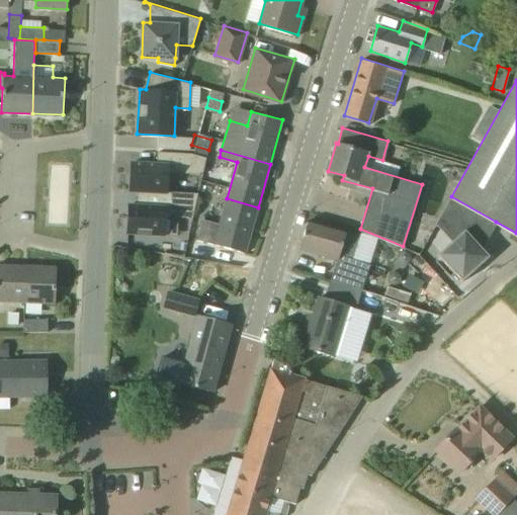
[(130,194),(138,194),(138,193),(167,195),(167,194),(168,175),(202,177),(205,160),(191,156),(157,155),(156,167),(132,165),(130,194)]
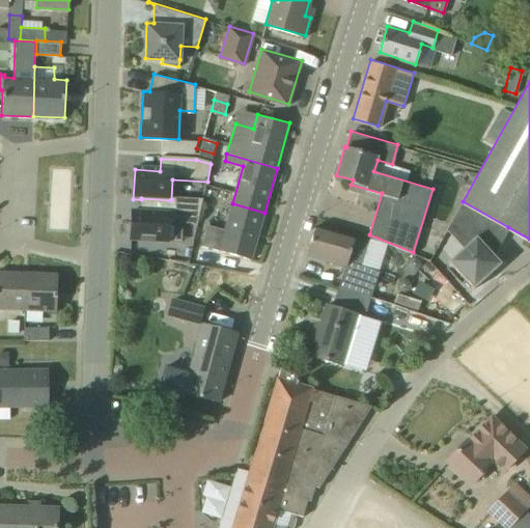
[(203,201),(171,199),(171,200),(141,198),(141,199),(143,200),(142,213),(140,213),(140,214),(133,213),(131,242),(169,244),(169,225),(198,226),(203,201)]
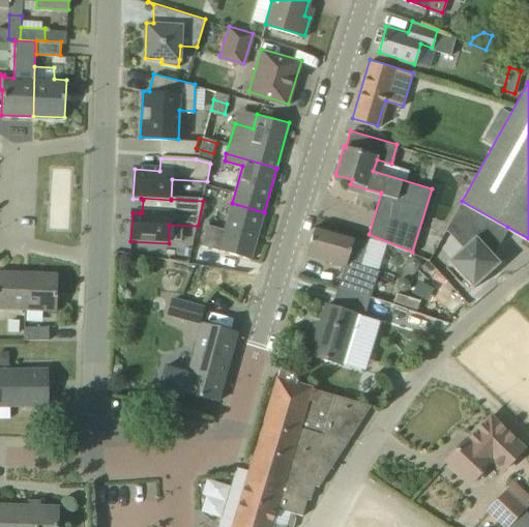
[(507,227),(462,201),(451,218),(469,238),(447,258),(474,286),(501,260),(493,252),(507,227)]
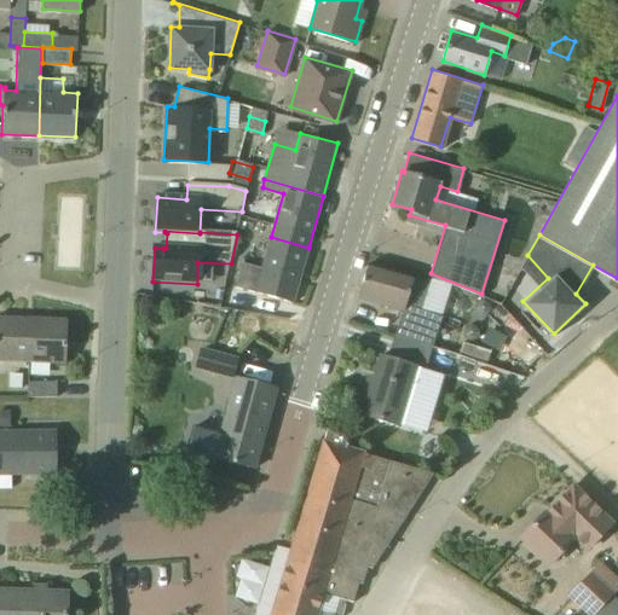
[(293,301),(309,248),(271,237),(263,266),(243,260),(237,285),(293,301)]
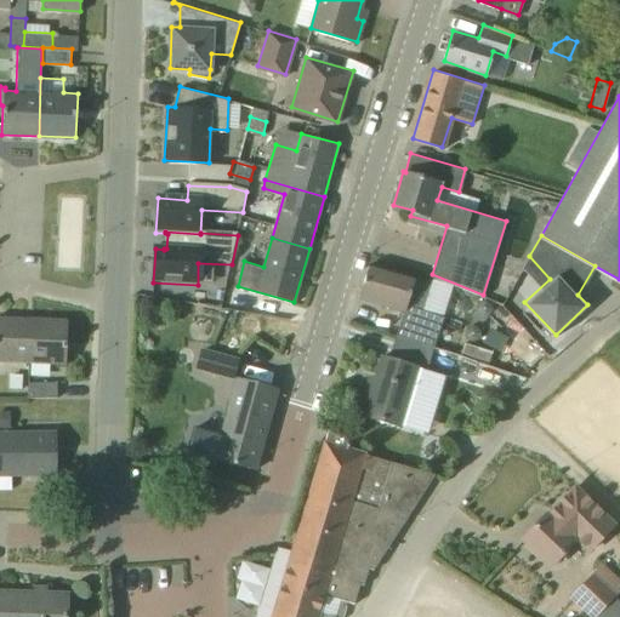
[(434,346),(444,315),(422,308),(431,281),(370,262),(359,297),(404,310),(397,333),(434,346)]
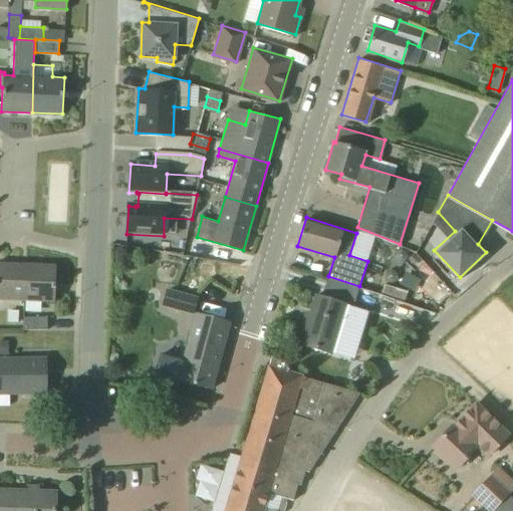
[(397,248),(395,253),(397,257),(401,259),(406,258),(408,253),(407,248),(402,247),(397,248)]
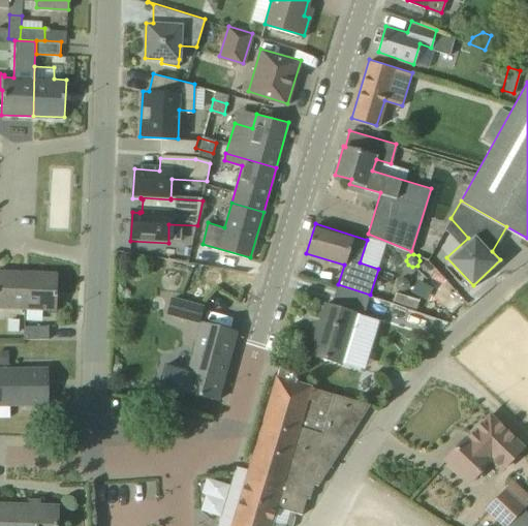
[(0,306),(25,308),(27,270),(0,269),(0,306)]
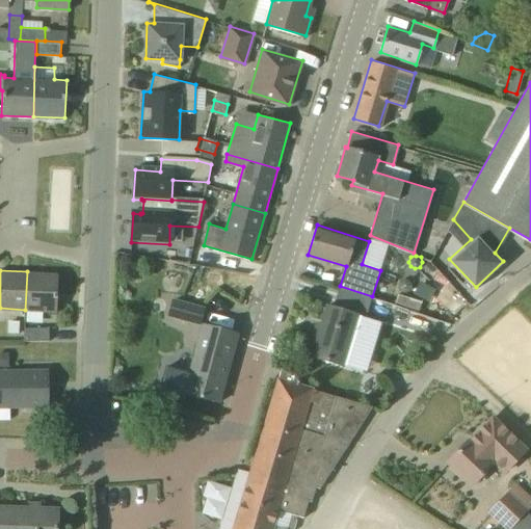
[(57,311),(58,273),(27,271),(25,310),(57,311)]
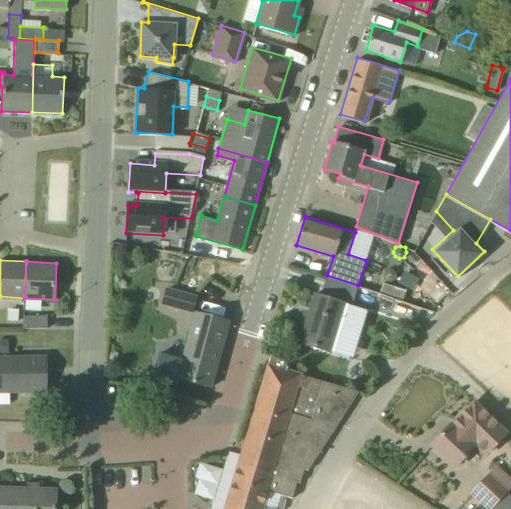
[(403,298),(406,289),(383,281),(380,291),(403,298)]
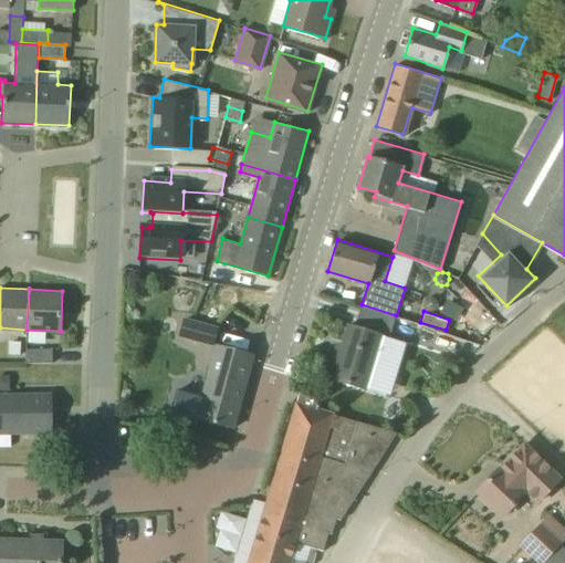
[(212,343),(217,326),(185,318),(180,334),(212,343)]
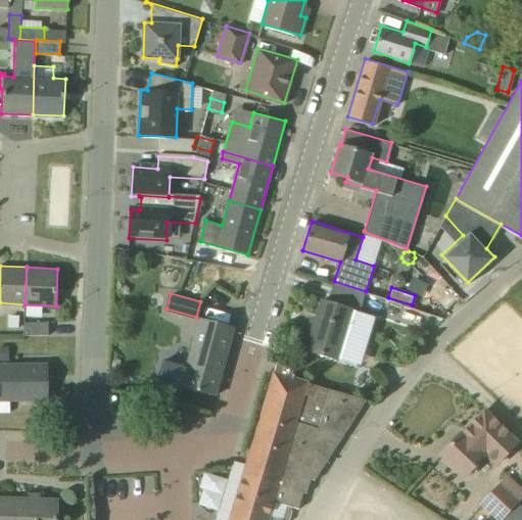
[(357,363),(371,314),(322,299),(314,325),(310,324),(302,347),(357,363)]
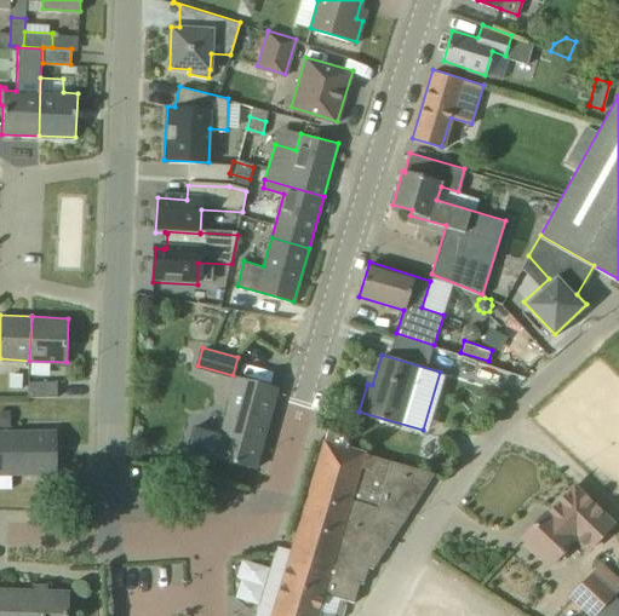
[(10,373),(10,390),(24,389),(24,373),(10,373)]
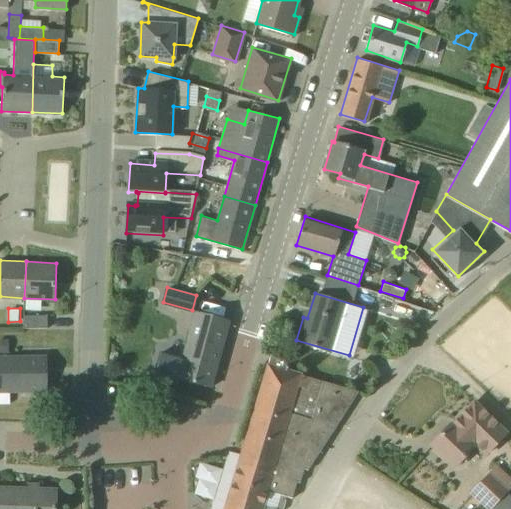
[(211,386),(229,320),(195,311),(183,356),(162,351),(154,378),(177,384),(179,377),(211,386)]
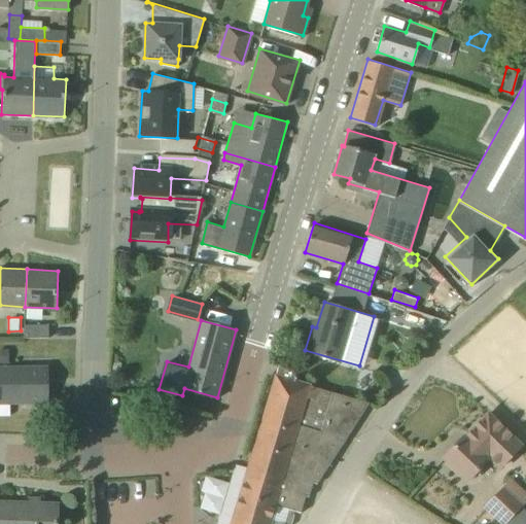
[(24,337),(48,336),(48,323),(25,323),(24,337)]
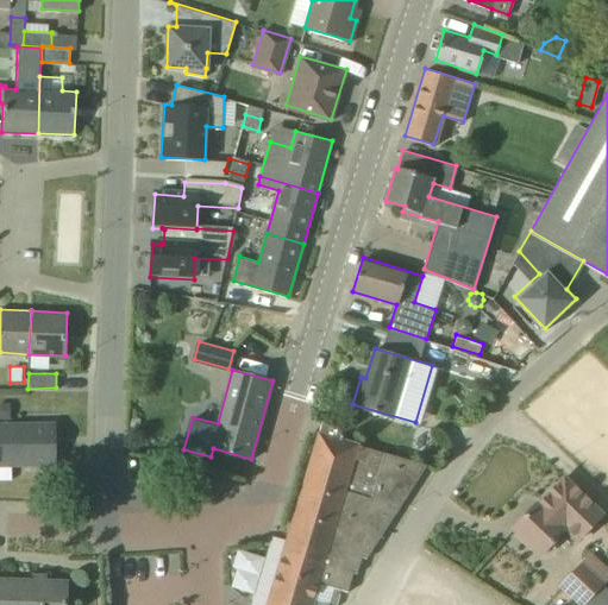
[(12,399),(0,399),(0,418),(12,420),(12,399)]
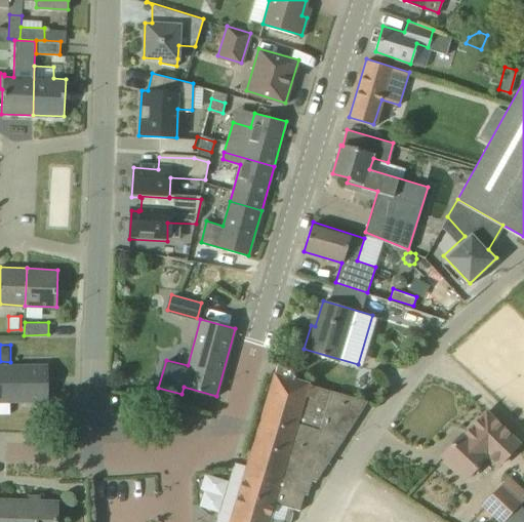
[(10,401),(11,401),(47,400),(46,363),(10,364),(10,401)]
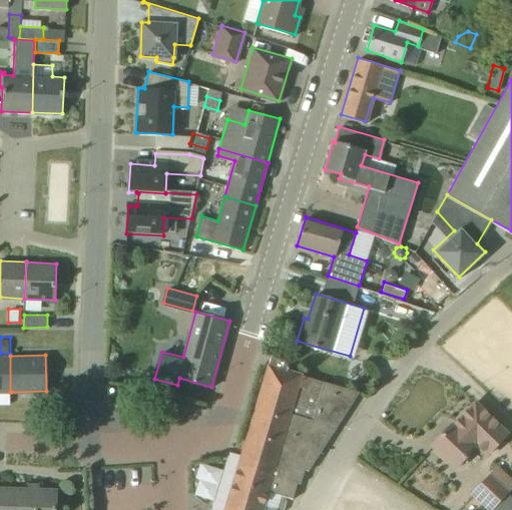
[(0,391),(10,392),(10,356),(0,356),(0,391)]
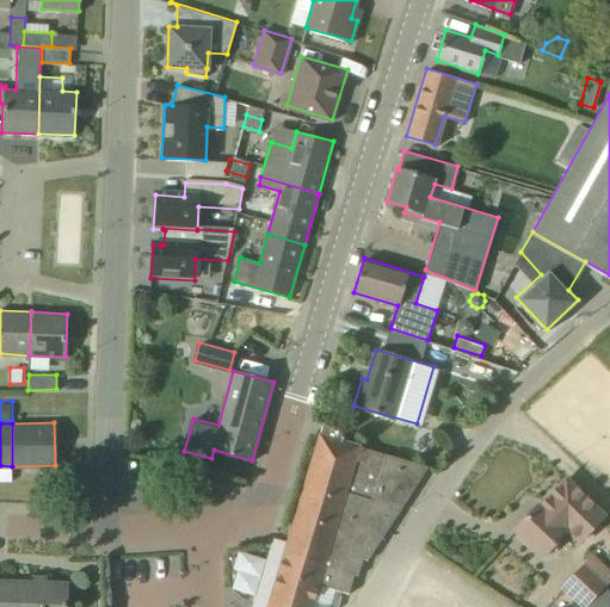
[(368,559),(429,465),(340,439),(343,429),(324,423),(320,433),(319,435),(320,435),(314,452),(314,454),(310,466),(309,468),(310,468),(307,479),(306,479),(306,482),(302,494),(301,495),(302,495),(299,507),(297,507),(297,509),(294,521),(293,522),(294,522),(289,540),(288,540),(284,552),(285,552),(267,606),(330,606),(331,606),(332,606),(337,606),(342,590),(349,593),(355,574),(358,574),(363,558),(368,559)]
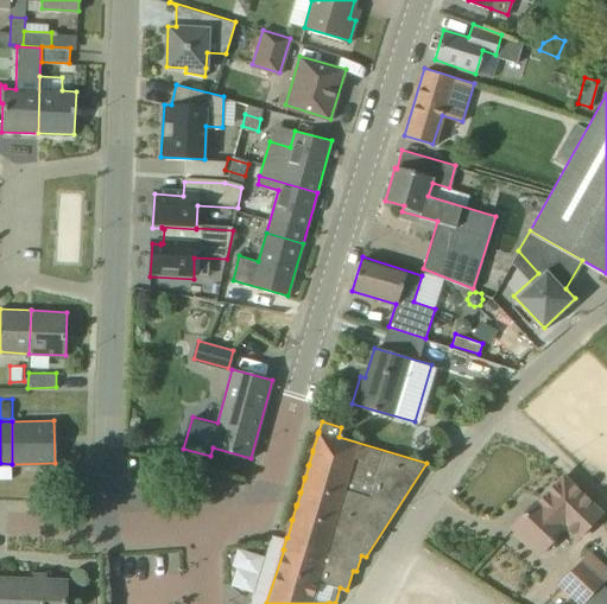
[(602,513),(563,476),(537,503),(536,502),(512,527),(538,553),(563,527),(576,540),(602,513)]
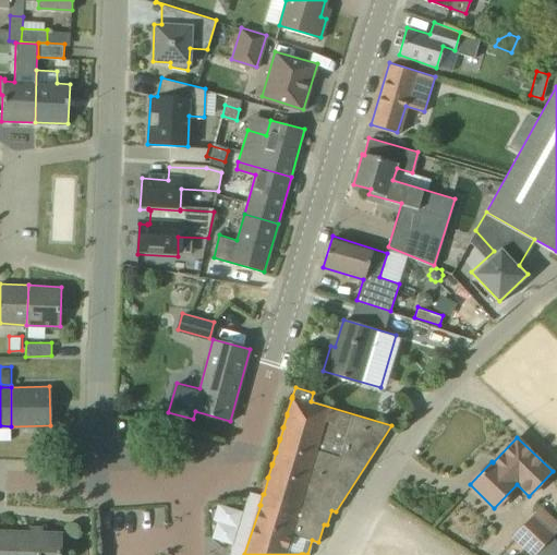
[(532,514),(511,535),(531,554),(533,554),(553,534),(532,514)]
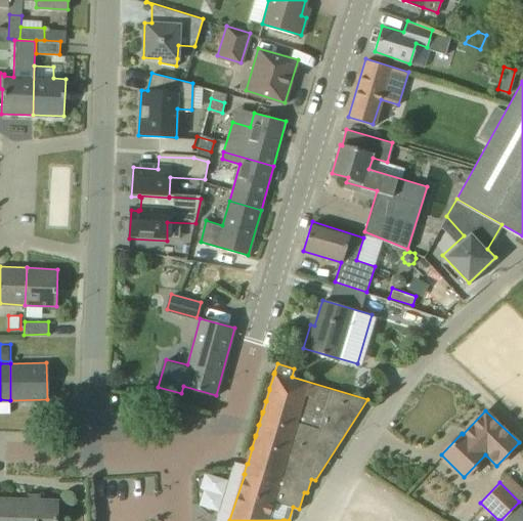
[(0,520),(56,520),(57,501),(0,497),(0,520)]
